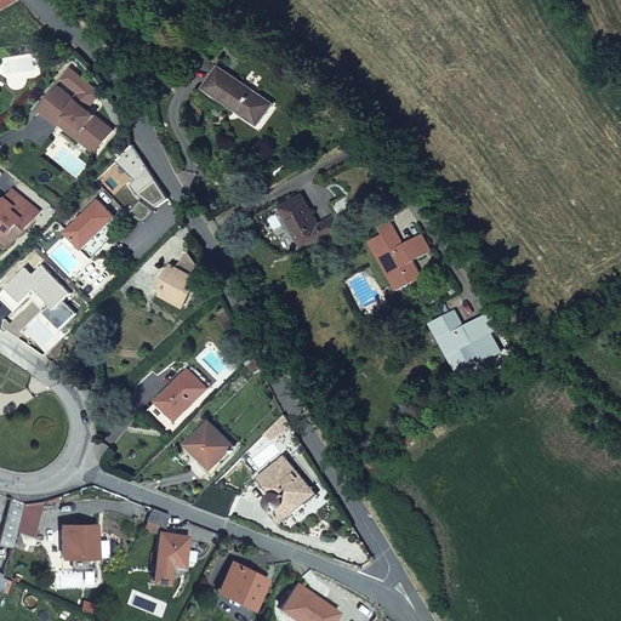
[(0,0),(0,11),(20,1),(20,0),(0,0)]
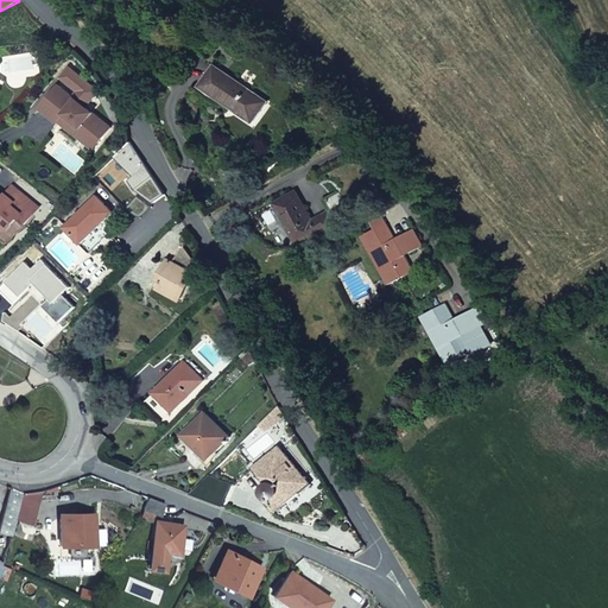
[(222,100),(253,121),(265,103),(215,68),(214,69),(201,88),(221,102),(222,100)]
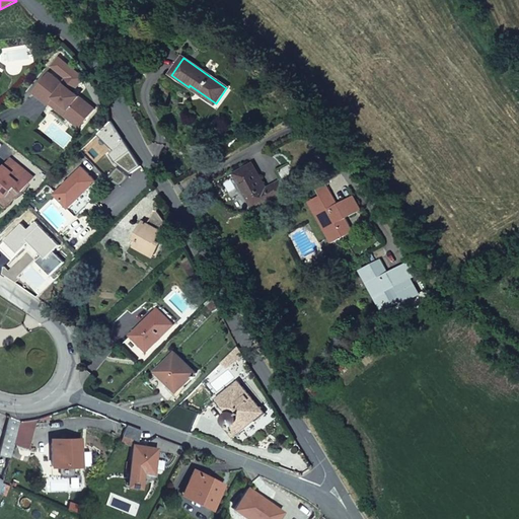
[(33,92),(50,105),(51,104),(55,98),(59,101),(60,112),(70,109),(86,122),(95,109),(50,73),(33,92)]
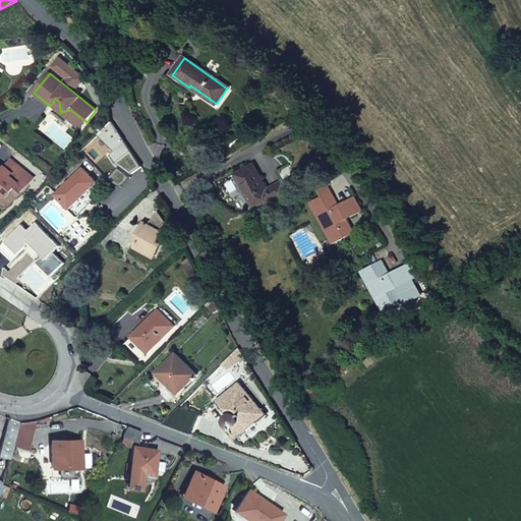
[(55,99),(51,105),(60,112),(59,102),(55,99)]
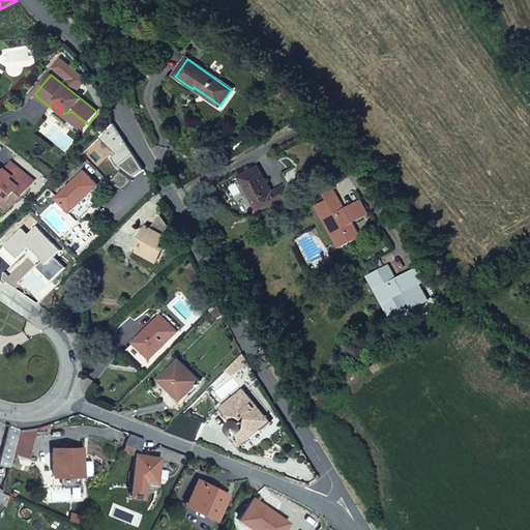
[(71,112),(61,114),(83,130),(88,124),(71,112)]
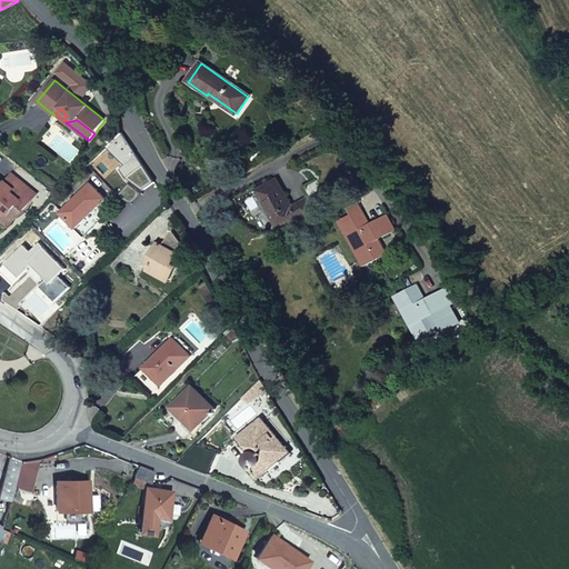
[(121,131),(106,147),(126,166),(136,155),(121,131)]
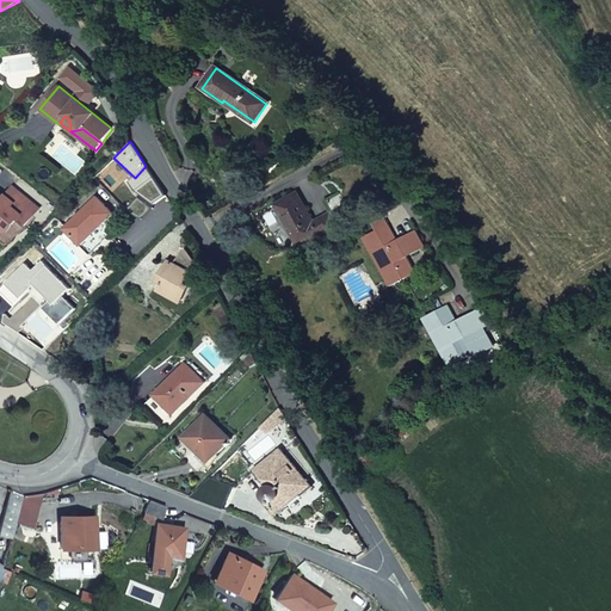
[(0,196),(0,226),(8,233),(18,220),(26,226),(39,209),(12,187),(4,199),(0,196)]
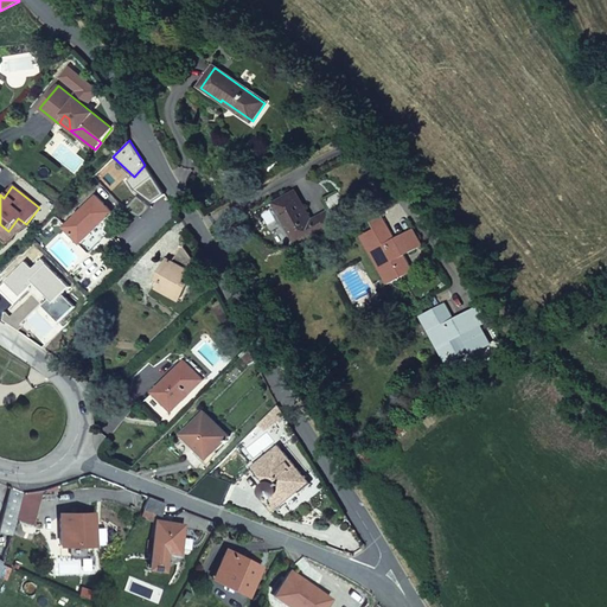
[(333,222),(350,212),(338,192),(323,200),(328,211),(312,219),(296,192),(275,204),(299,247),(336,225),(333,222)]
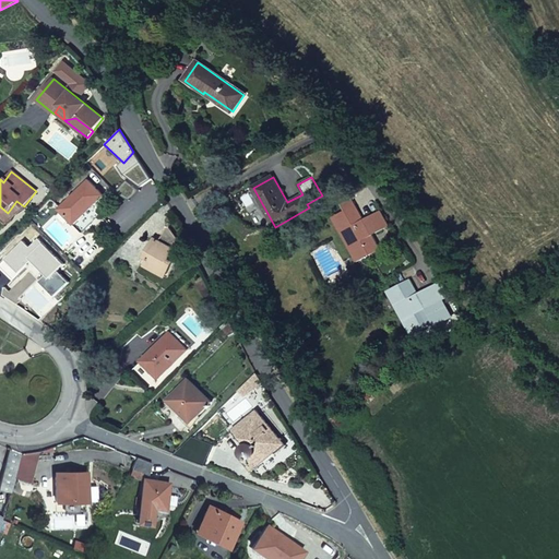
[(88,180),(60,210),(83,233),(102,214),(94,206),(104,195),(88,180)]
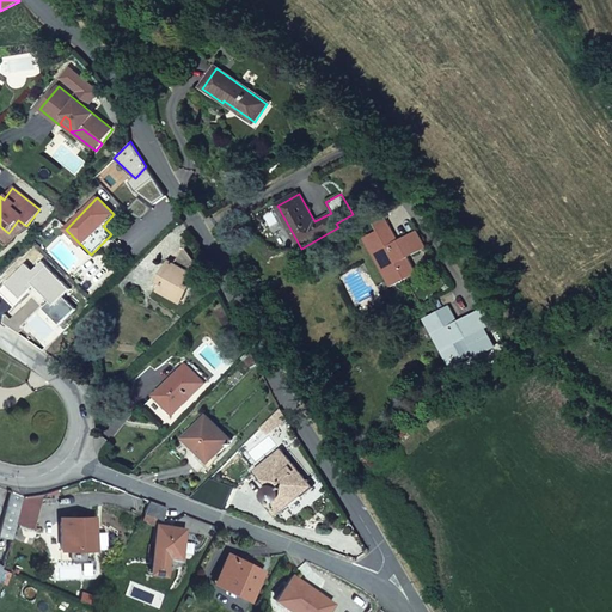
[(391,226),(379,233),(392,257),(384,262),(396,285),(416,274),(408,258),(399,242),(391,226)]
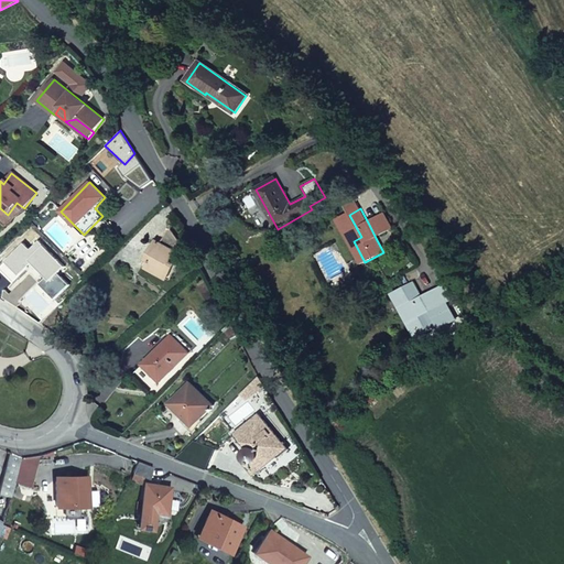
[(371,220),(380,236),(392,229),(383,214),(371,220)]
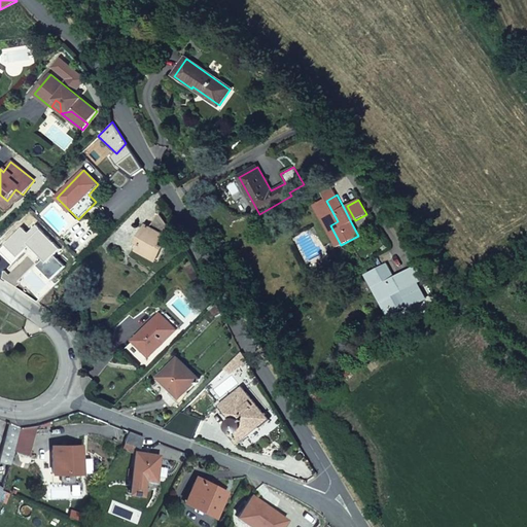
[(338,221),(326,201),(318,205),(330,225),(338,221)]
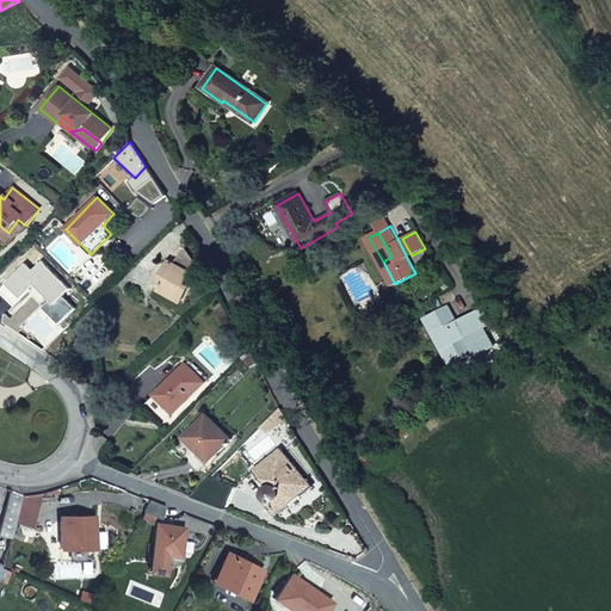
[(402,239),(399,241),(407,258),(412,255),(402,239)]
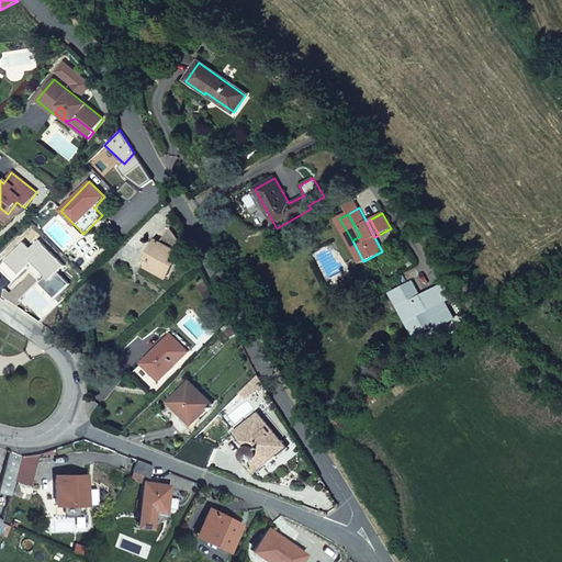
[(150,261),(147,267),(167,278),(183,247),(169,229),(160,243),(156,239),(145,258),(150,261)]
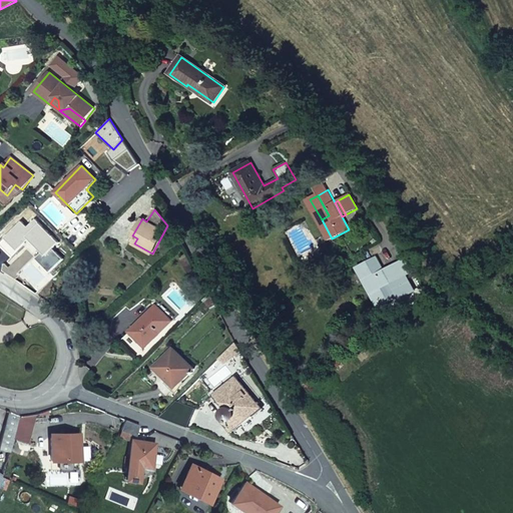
[(378,257),(366,263),(378,283),(370,287),(381,307),(400,297),(405,294),(406,296),(415,291),(407,276),(408,275),(401,261),(390,267),(398,281),(393,284),(378,257)]
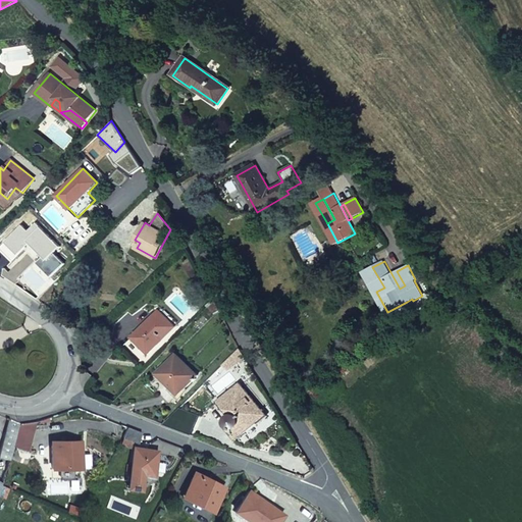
[(413,262),(408,265),(415,279),(421,276),(413,262)]
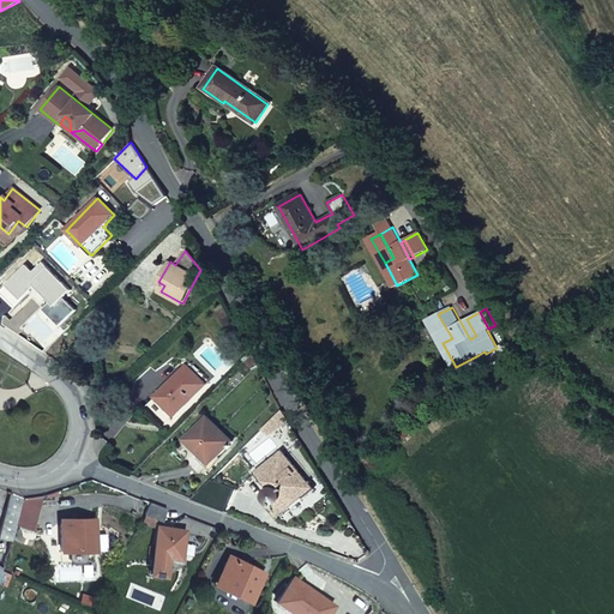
[(452,338),(438,314),(429,320),(443,343),(452,338)]
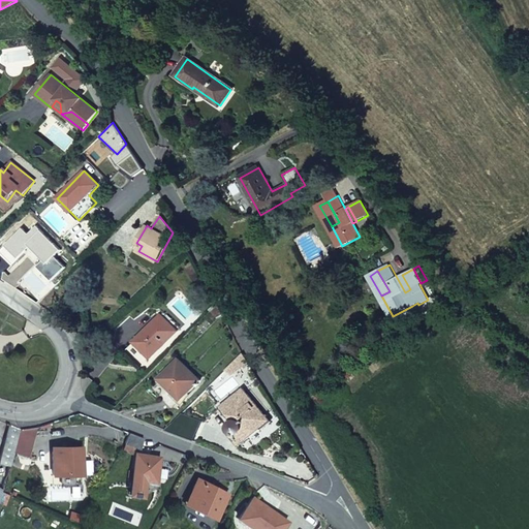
[(402,275),(397,278),(405,292),(410,289),(402,275)]
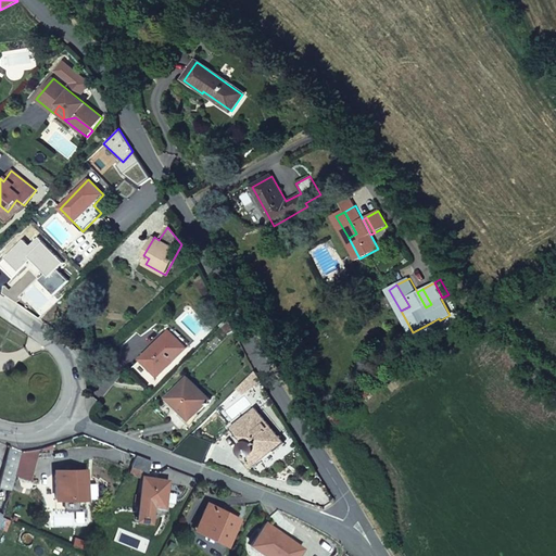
[(235,330),(229,318),(222,326),(228,335),(235,330)]
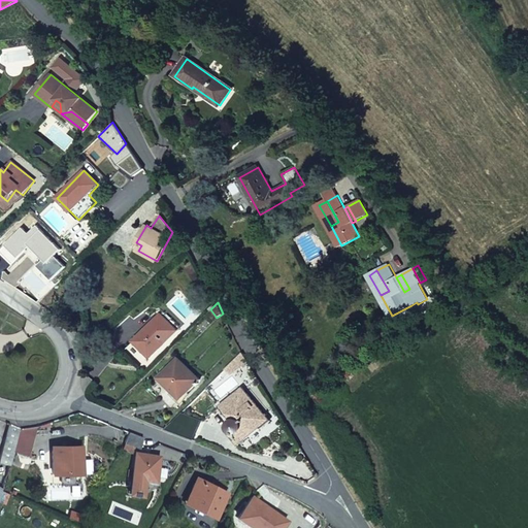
[(134,340),(143,351),(146,348),(154,354),(176,329),(161,315),(134,340)]
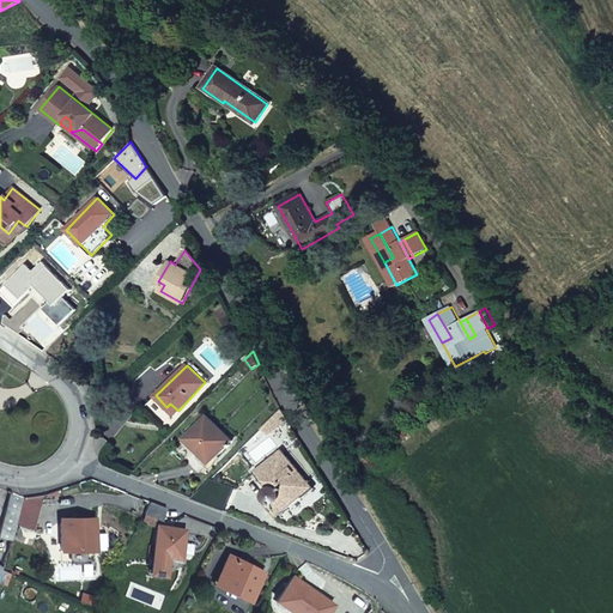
[(170,404),(167,407),(175,414),(178,411),(170,404)]
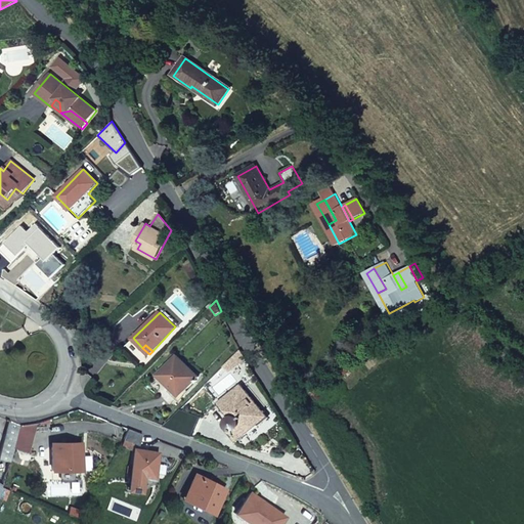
[(244,354),(239,349),(224,365),(229,369),(244,355),(244,354)]
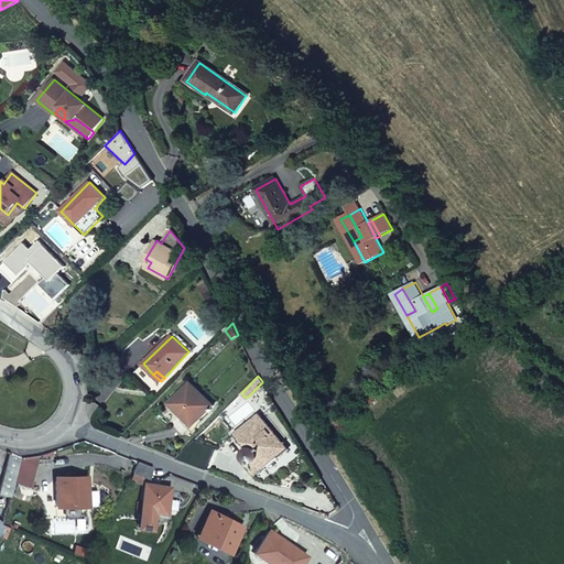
[(191,382),(170,403),(193,426),(214,405),(191,382)]
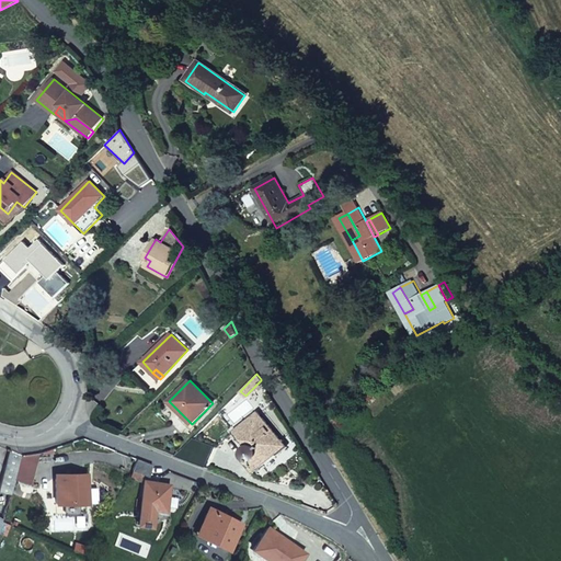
[(258,412),(235,431),(247,445),(245,447),(244,450),(244,451),(243,453),(244,455),(244,457),(245,458),(243,460),(254,472),(275,454),(276,456),(287,447),(258,412)]
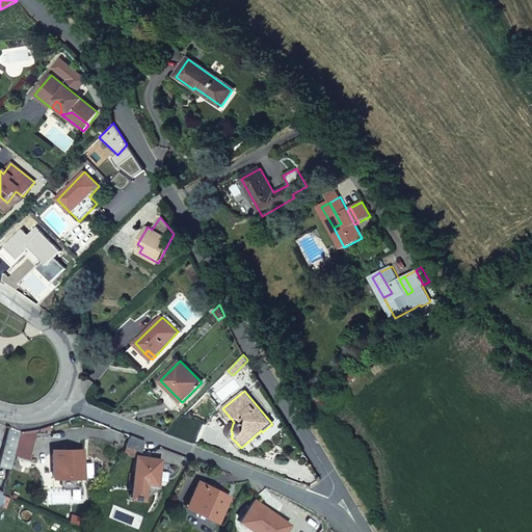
[(0,464),(9,468),(21,431),(9,426),(0,459),(0,464)]
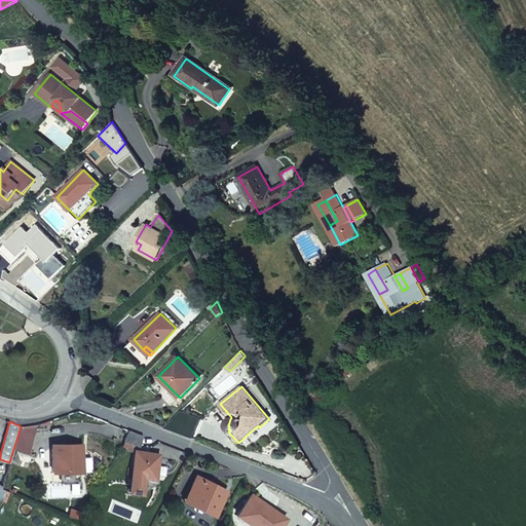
[(144,436),(128,429),(124,439),(134,443),(140,445),(144,436)]
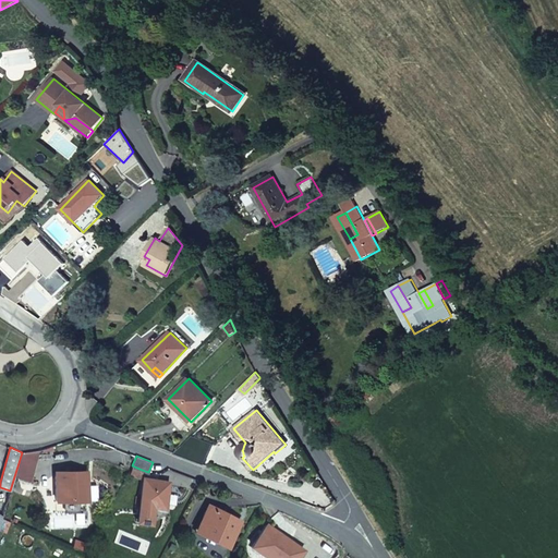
[(65,474),(55,474),(56,500),(87,499),(87,471),(65,472),(65,474)]
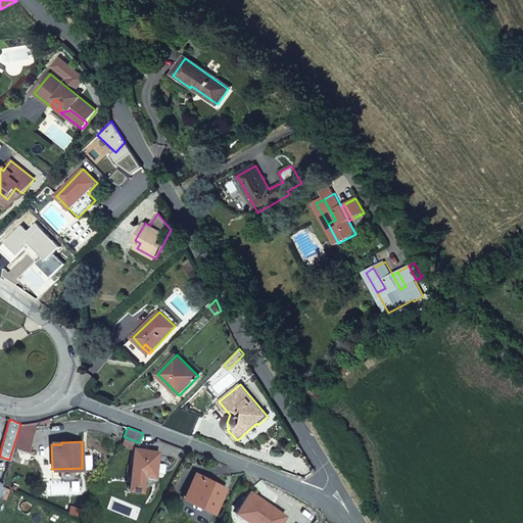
[(134,447),(131,472),(143,474),(153,475),(156,450),(134,447)]
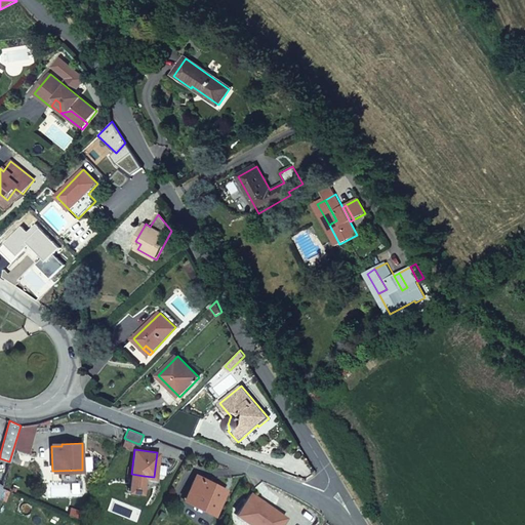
[(144,476),(131,474),(129,489),(142,491),(144,476)]
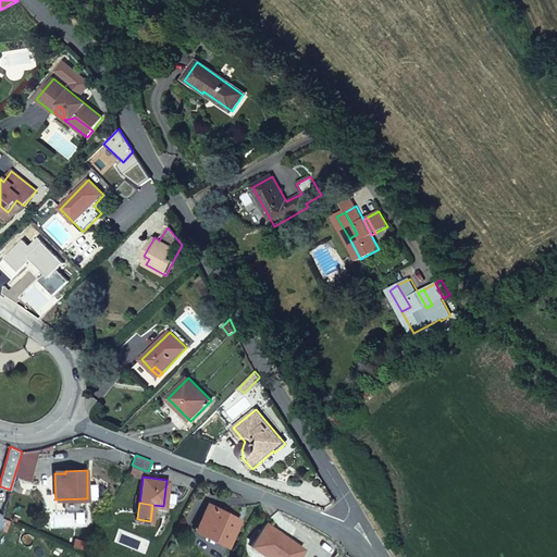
[(239,520),(208,505),(196,529),(226,544),(239,520)]
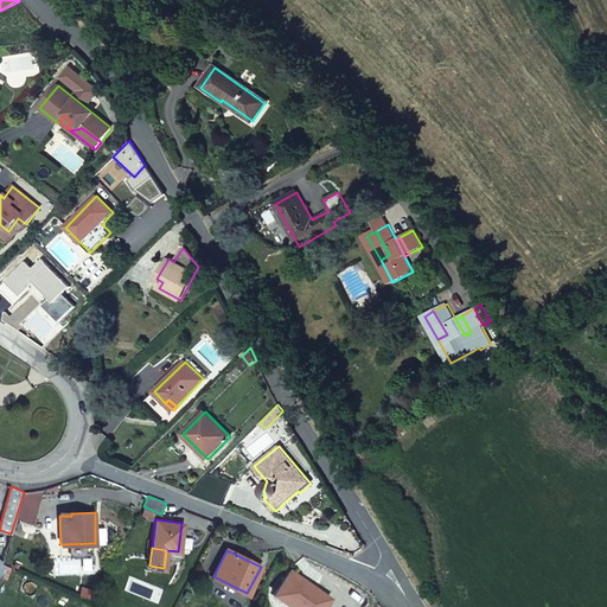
[(300,580),(302,576),(292,569),(274,594),(292,606),(323,606),(331,598),(308,581),(307,585),(300,580)]
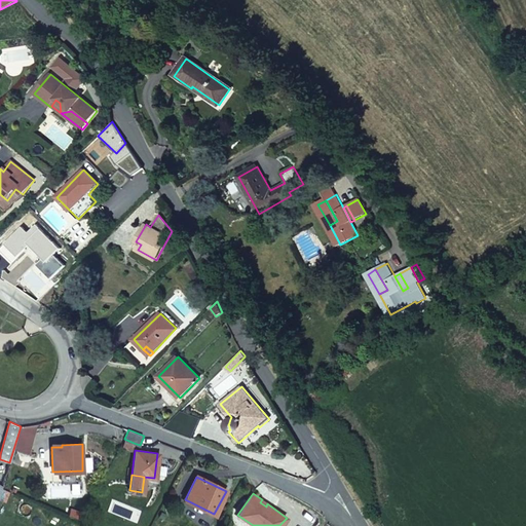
[(82,514),(71,510),(69,518),(79,521),(82,514)]
